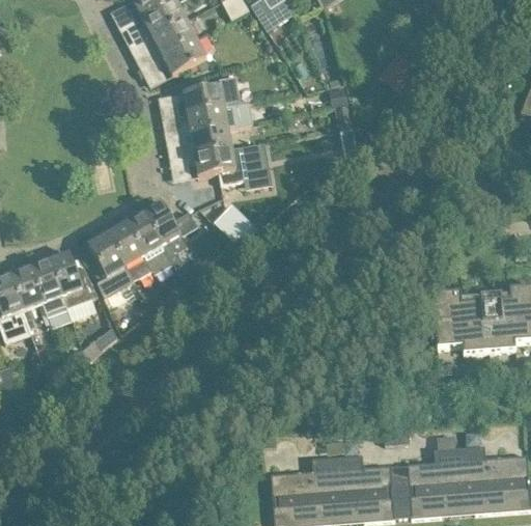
[(176,1),(175,0),(132,0),(110,11),(114,20),(136,8),(142,19),(176,1)]
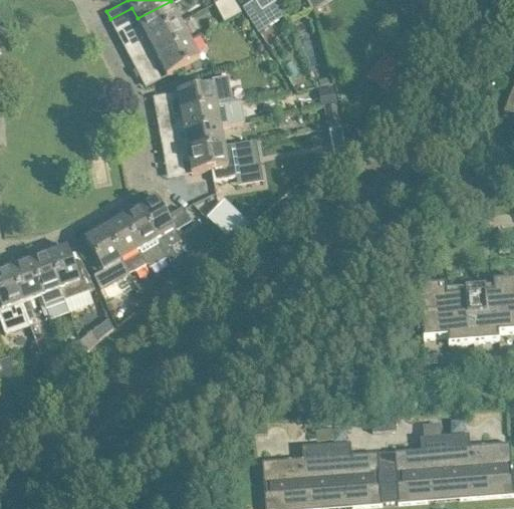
[(249,0),(242,5),(258,29),(285,11),(279,0),(249,0)]
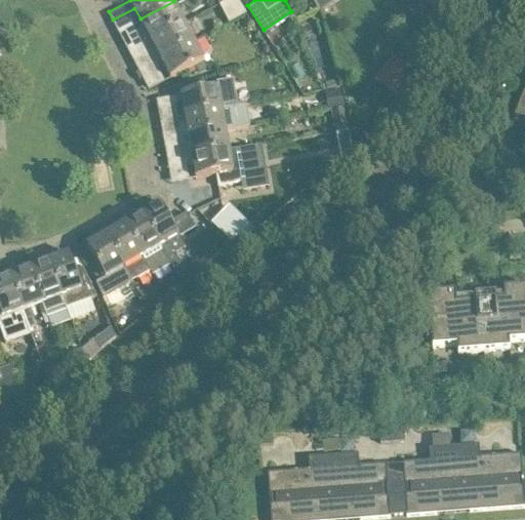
[(122,38),(144,27),(150,37),(150,38),(150,39),(185,20),(174,1),(140,18),(118,31),(122,38)]
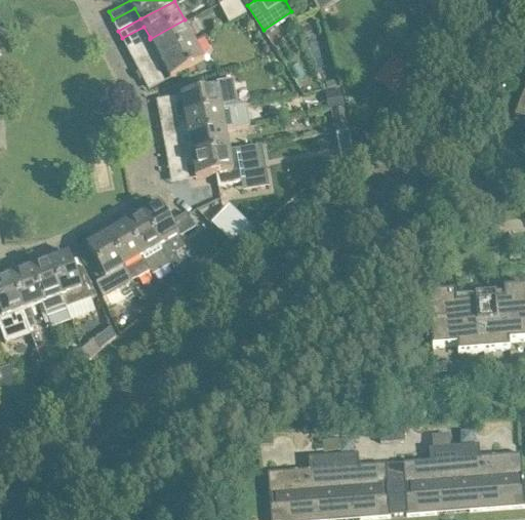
[(185,20),(150,39),(150,38),(128,49),(132,56),(154,45),(160,55),(161,57),(195,39),(185,20)]
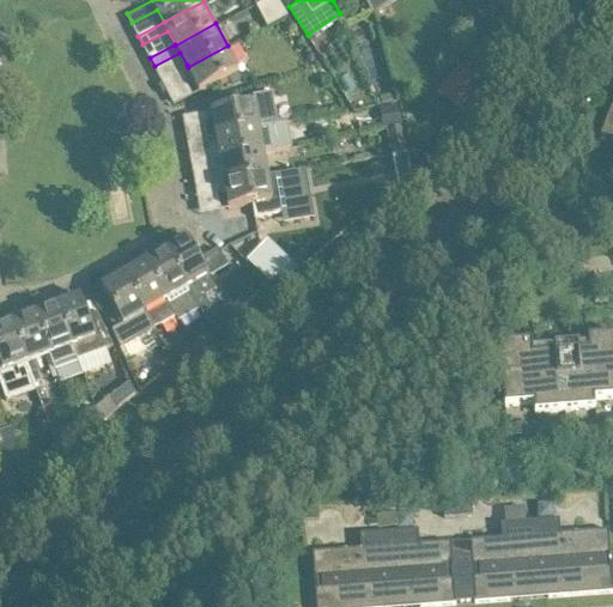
[(228,46),(188,67),(187,65),(161,79),(165,87),(190,74),(199,89),(238,67),(228,46)]
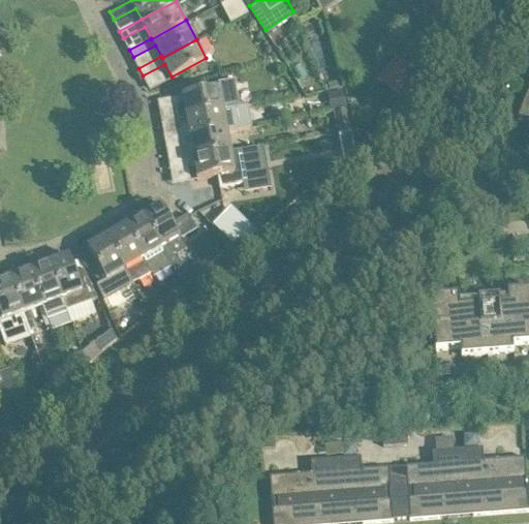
[(379,79),(394,90),(412,65),(397,54),(379,79)]
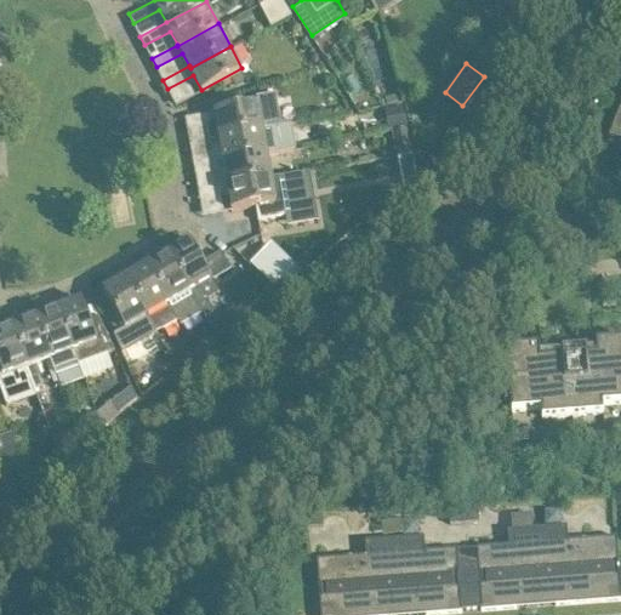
[(258,101),(184,114),(186,124),(215,118),(217,132),(212,134),(214,136),(262,126),(280,123),(274,89),(256,92),(258,101)]
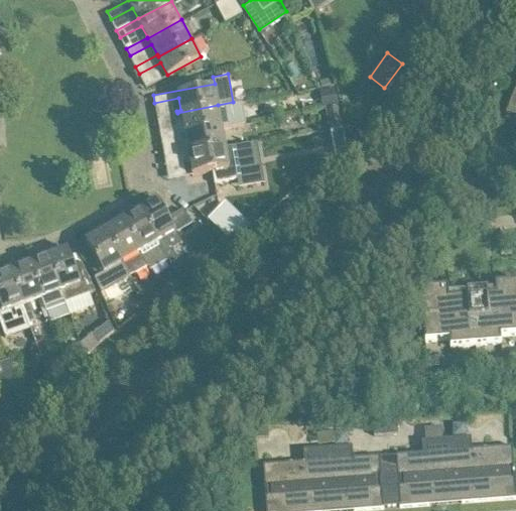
[(515,83),(505,110),(515,114),(515,134),(514,141),(515,141),(515,83)]
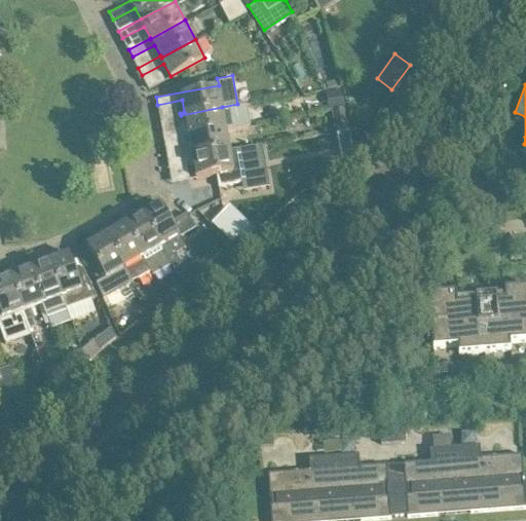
[(331,108),(344,105),(340,87),(327,90),(331,108)]
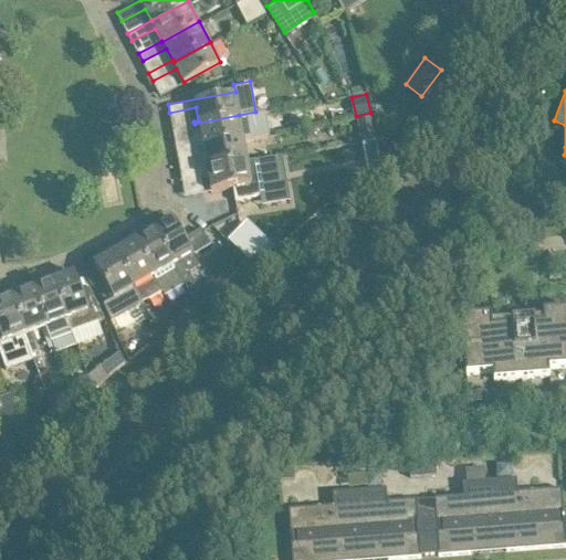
[(194,122),(173,126),(174,135),(199,129),(202,143),(198,144),(198,145),(243,137),(268,131),(263,109),(255,112),(239,115),(195,124),(194,122)]
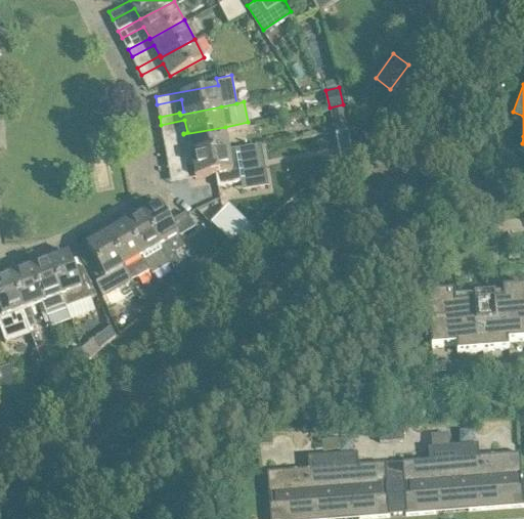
[(190,154),(187,155),(228,147),(225,127),(183,134),(183,133),(163,137),(165,145),(188,140),(190,154)]
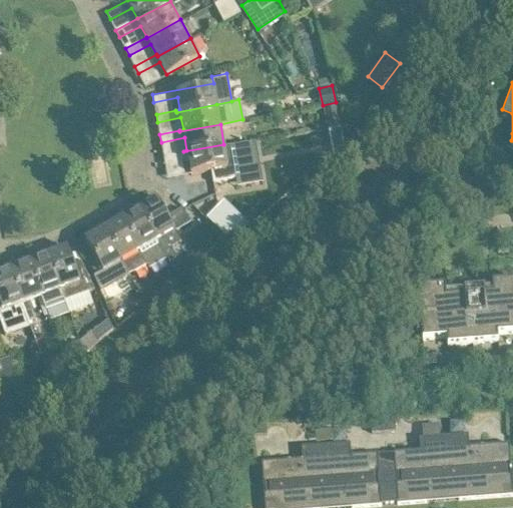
[(333,148),(344,143),(341,124),(329,126),(333,148)]
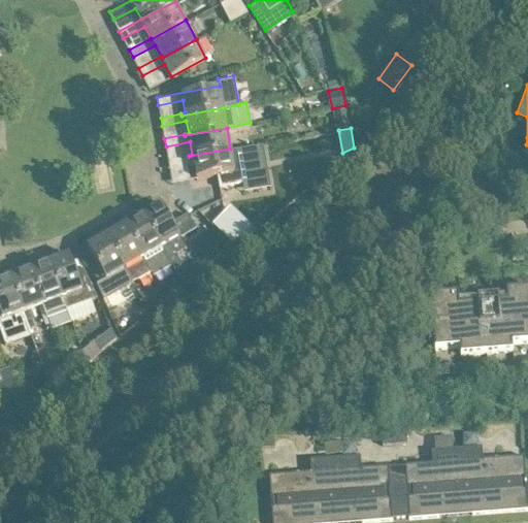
[(230,149),(189,156),(168,159),(169,167),(194,163),(196,176),(218,172),(220,185),(242,181),(239,162),(233,163),(230,149)]
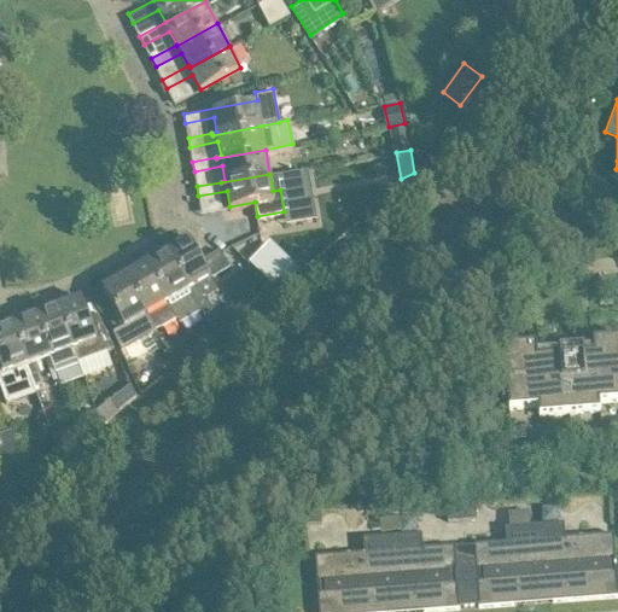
[(187,235),(165,248),(200,308),(203,313),(213,308),(205,296),(219,289),(210,274),(200,257),(187,235)]
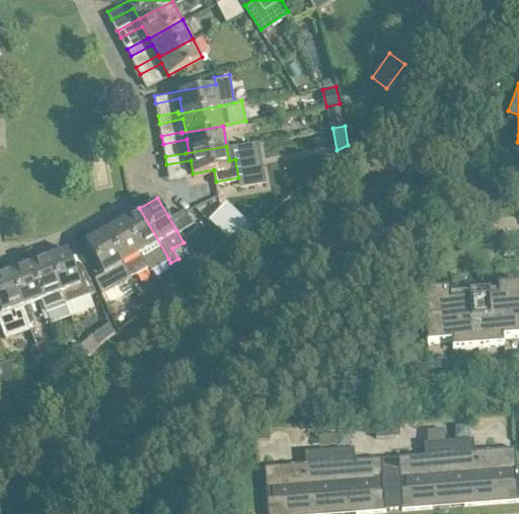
[(183,207),(168,216),(176,230),(192,221),(183,207)]
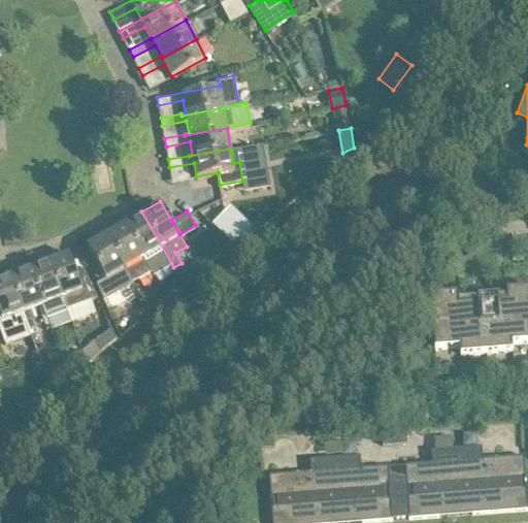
[(124,222),(151,269),(153,273),(161,269),(171,263),(141,211),(124,222)]
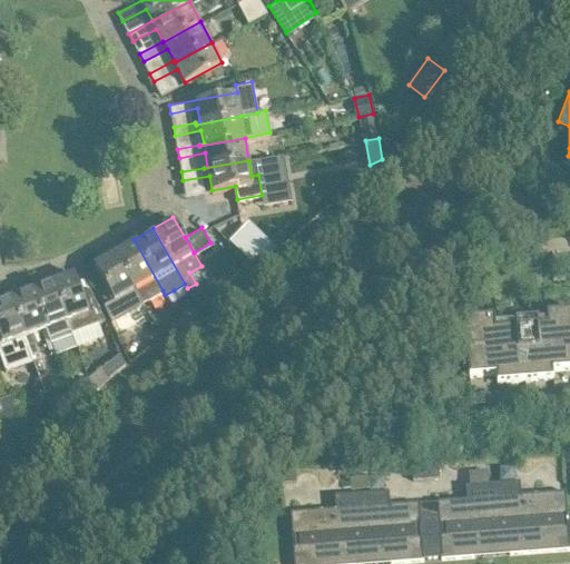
[(148,299),(163,290),(134,239),(114,251),(144,300),(148,298),(148,299)]
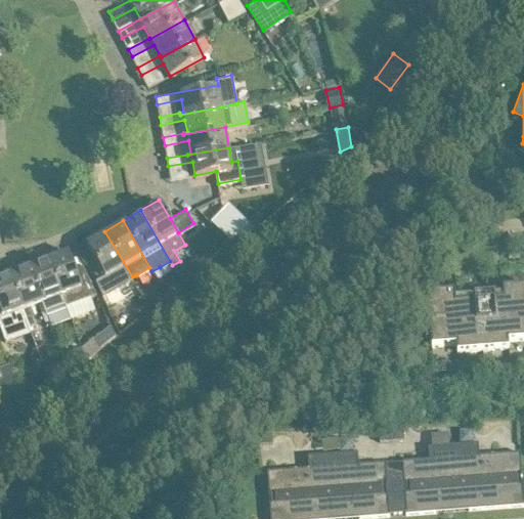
[(104,231),(86,242),(96,260),(103,273),(97,277),(95,278),(102,295),(132,276),(104,231)]
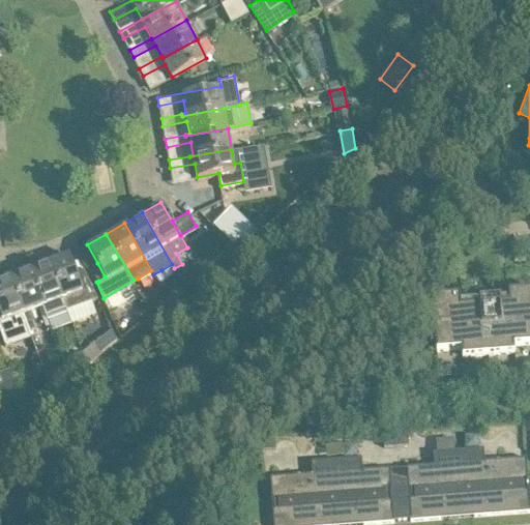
[(49,260),(61,296),(65,308),(97,296),(84,266),(76,269),(69,252),(49,260)]
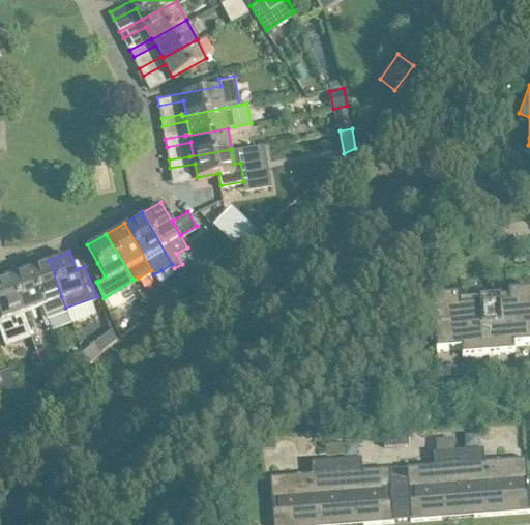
[(65,308),(61,296),(49,260),(29,266),(43,302),(48,314),(65,308)]
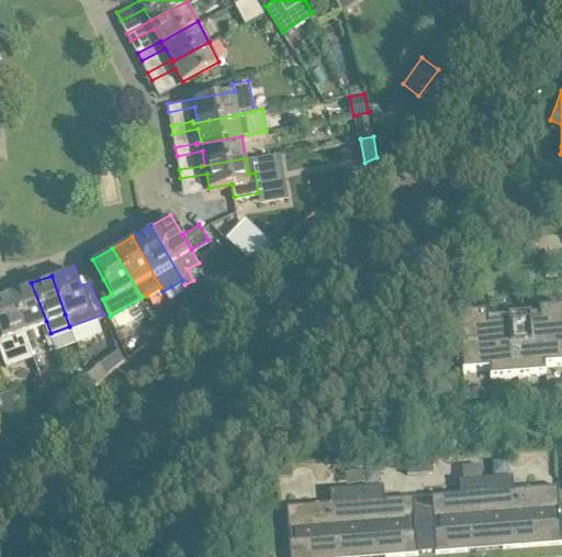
[(40,347),(32,325),(46,321),(31,282),(9,291),(31,351),(40,347)]
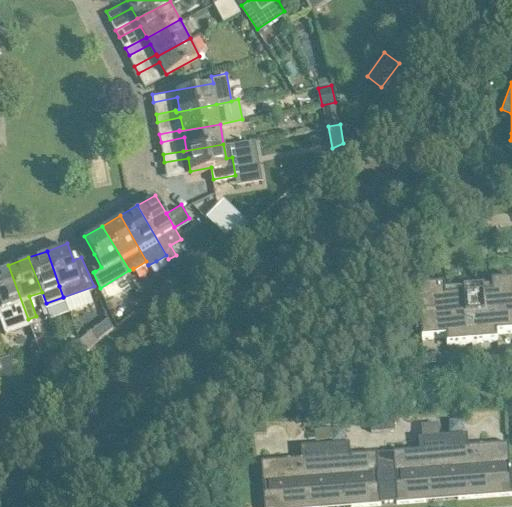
[(8,265),(0,267),(0,317),(0,318),(5,331),(29,322),(28,319),(8,265)]
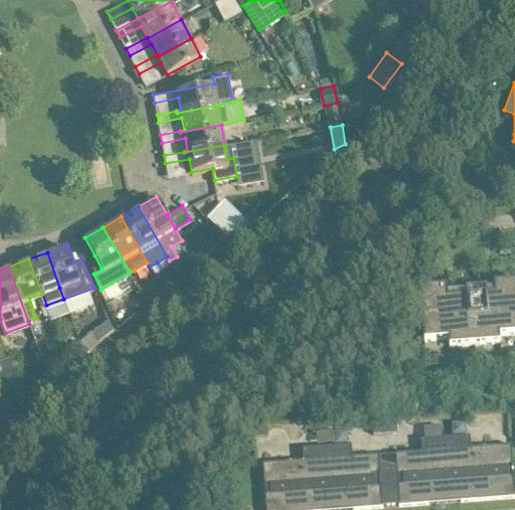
[(447,283),(419,285),(423,337),(449,336),(449,343),(500,339),(499,332),(514,330),(514,278),(494,280),(495,291),(448,295),(447,283)]
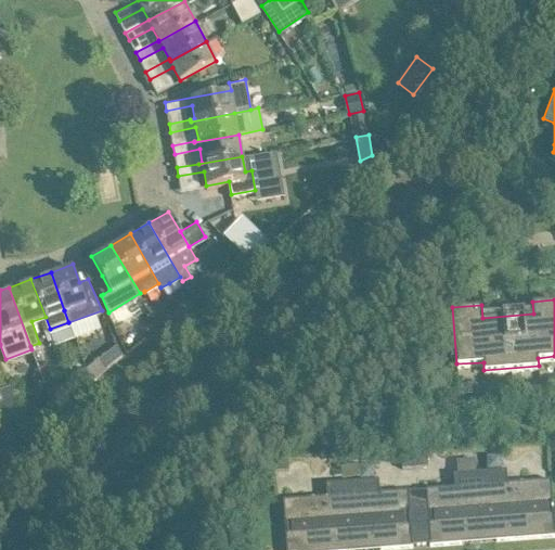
[(106,366),(123,353),(117,342),(99,356),(106,366)]
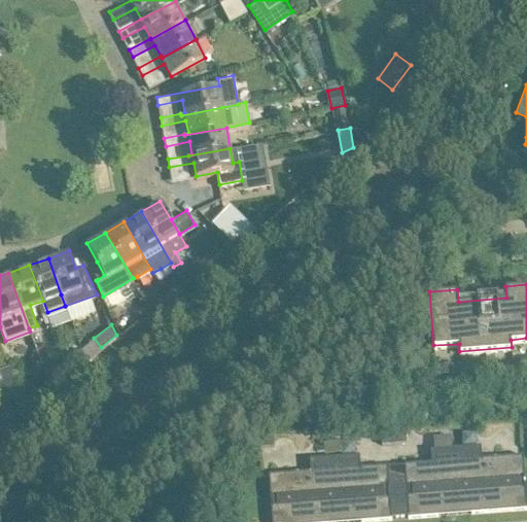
[(0,367),(8,363),(5,353),(0,354),(0,367)]
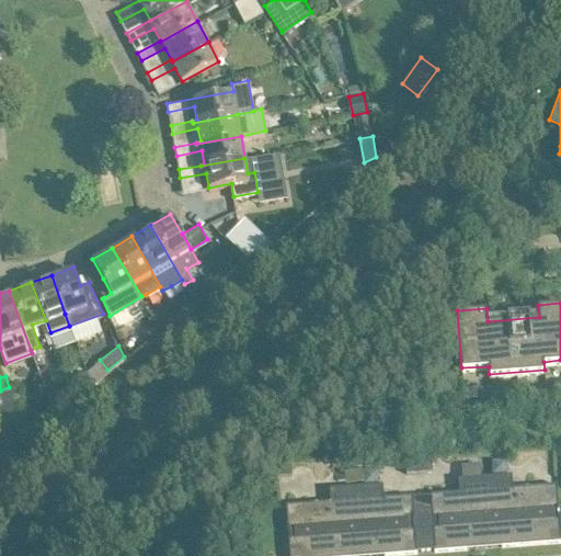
[(83,376),(68,382),(73,396),(87,386),(83,376)]
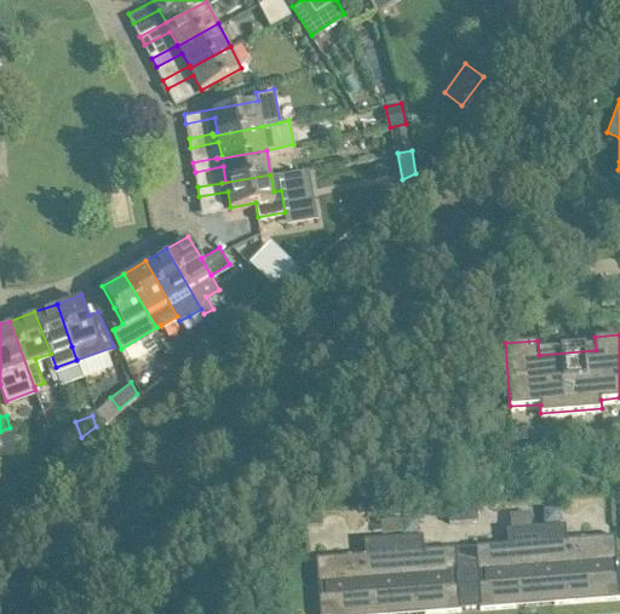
[(0,468),(22,460),(15,442),(24,439),(19,425),(10,428),(0,431),(0,468)]
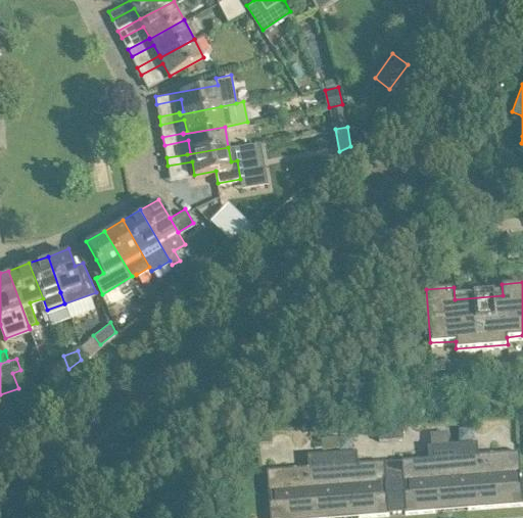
[(401,420),(378,422),(379,438),(403,436),(401,420)]
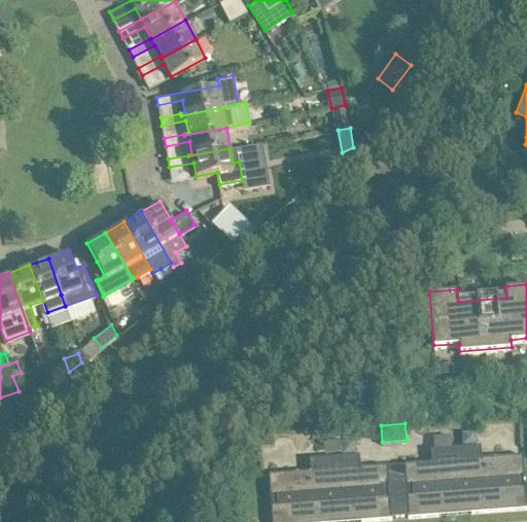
[(403,462),(387,463),(389,487),(387,487),(388,491),(389,491),(391,516),(438,513),(437,509),(470,507),(471,510),(526,506),(525,481),(523,481),(523,477),(525,477),(525,473),(523,452),(467,456),(467,457),(434,460),(434,458),(403,461),(403,462)]
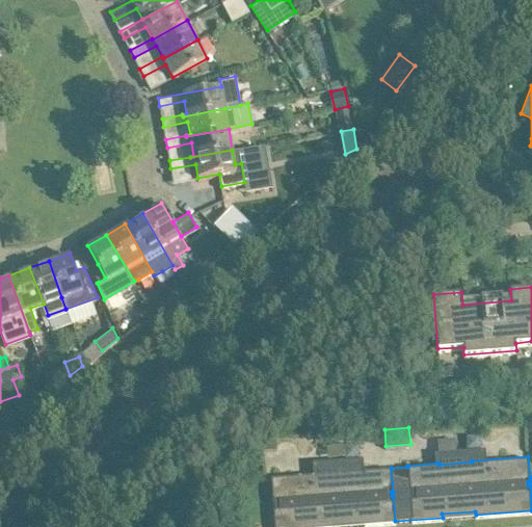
[(273,505),(274,526),(314,526),(331,526),(331,522),(365,520),(365,523),(395,521),(393,496),(392,496),(391,492),(393,492),(391,467),(361,469),(361,471),(327,473),(327,472),(270,476),(272,501),(274,500),(274,505),(273,505)]
